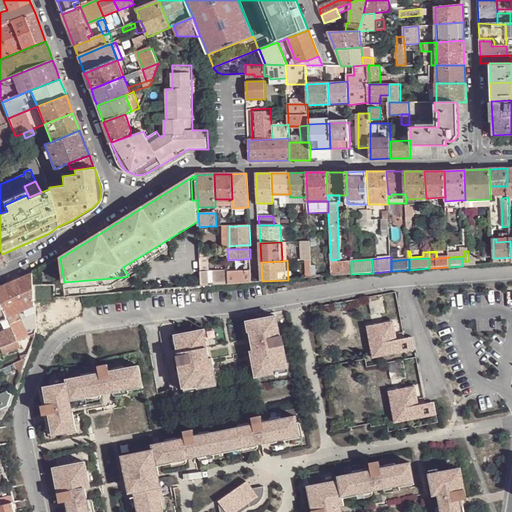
[(351,274),(351,265),(332,267),(332,276),(351,274)]
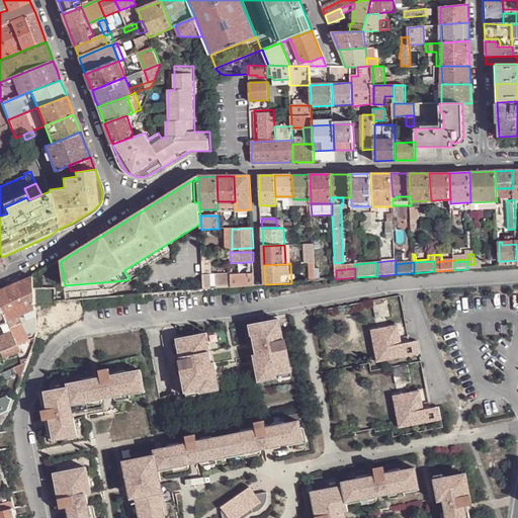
[(231,275),(232,287),(255,285),(254,273),(249,274),(231,275)]
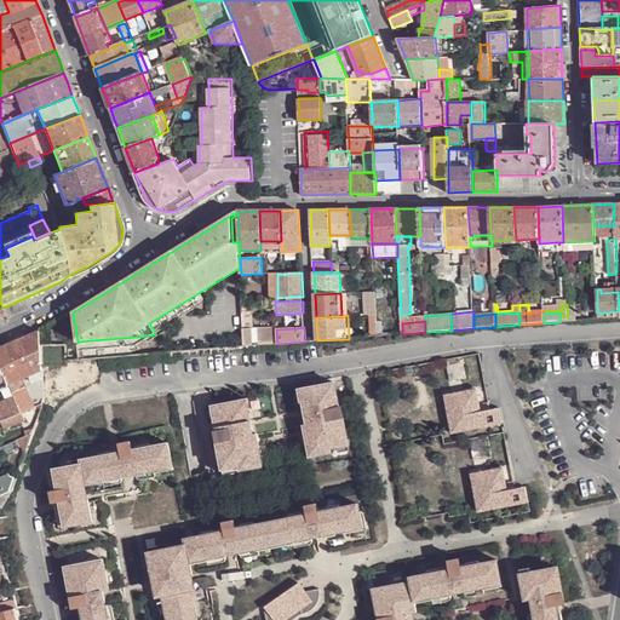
[(276,329),(244,333),(244,346),(257,345),(263,345),(277,344),(276,329)]
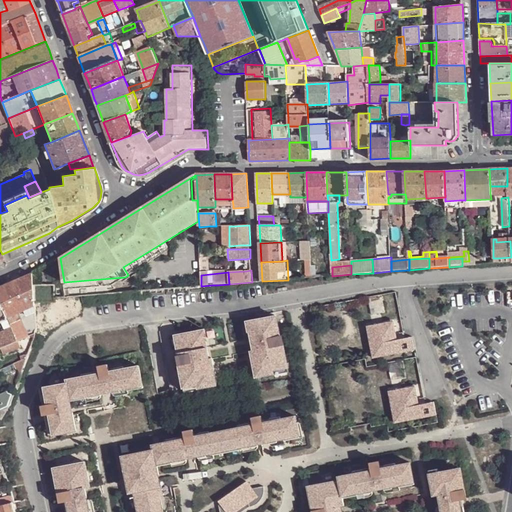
[(35,301),(32,273),(13,282),(26,310),(36,305),(35,302),(35,301)]
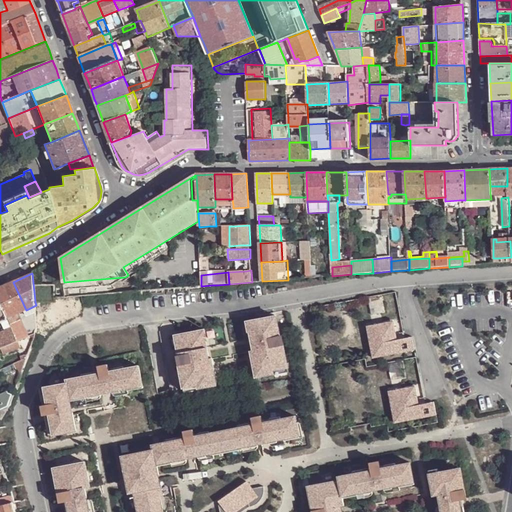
[(26,310),(13,282),(7,285),(0,287),(0,299),(8,318),(18,313),(26,310)]
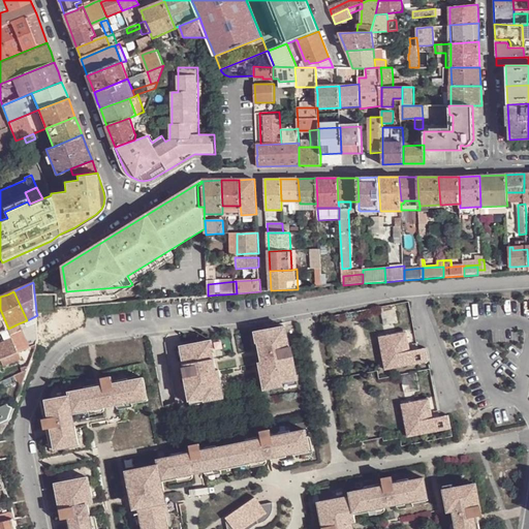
[(39,340),(37,315),(27,320),(19,323),(29,347),(38,344),(39,340)]
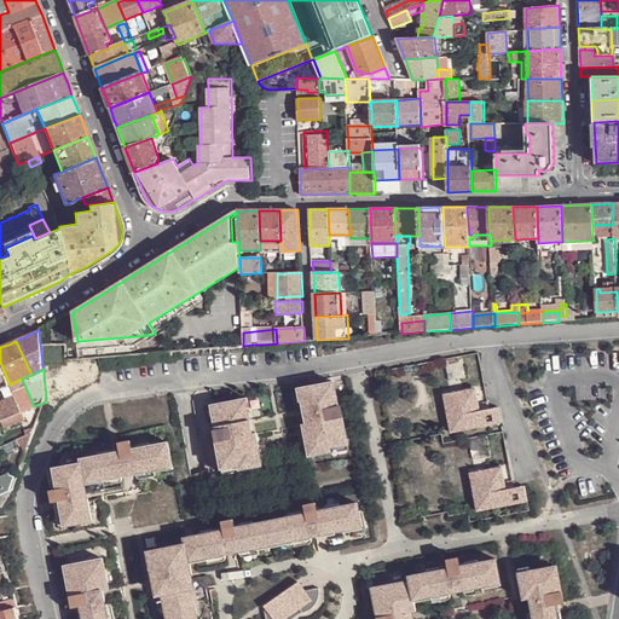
[(34,406),(22,379),(10,385),(15,397),(22,412),(34,406)]
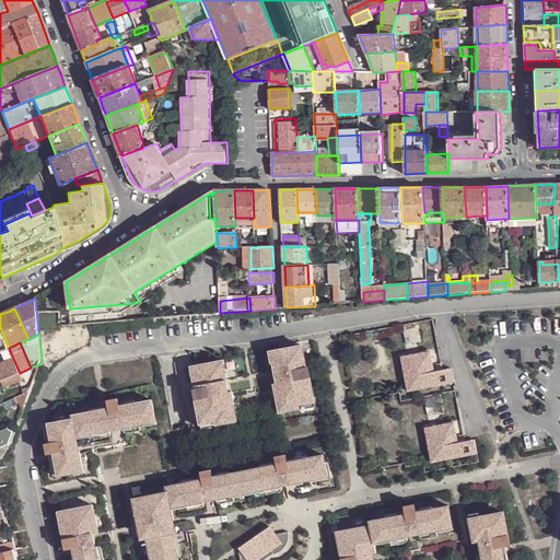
[(303,346),(270,352),(272,363),(275,363),(279,383),(275,384),(280,412),(301,409),(300,406),(316,403),(310,368),(307,368),(303,346)]
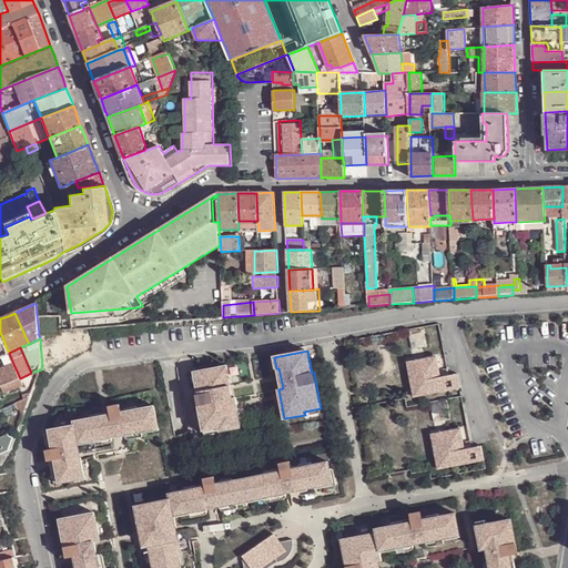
[(0,369),(13,364),(9,353),(0,356),(0,369)]
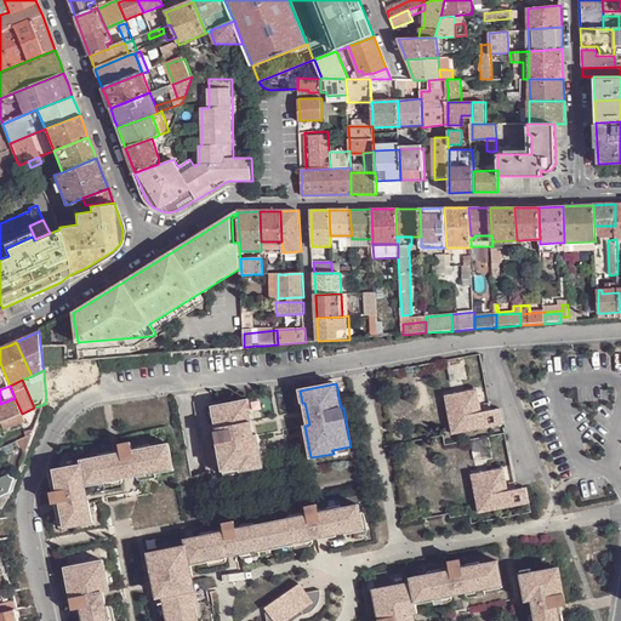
[(454,417),(450,419),(453,434),(471,431),(471,428),(473,427),(474,431),(486,428),(485,422),(491,420),(493,427),(503,425),(501,409),(482,412),(479,396),(462,399),(461,393),(449,396),(454,417)]
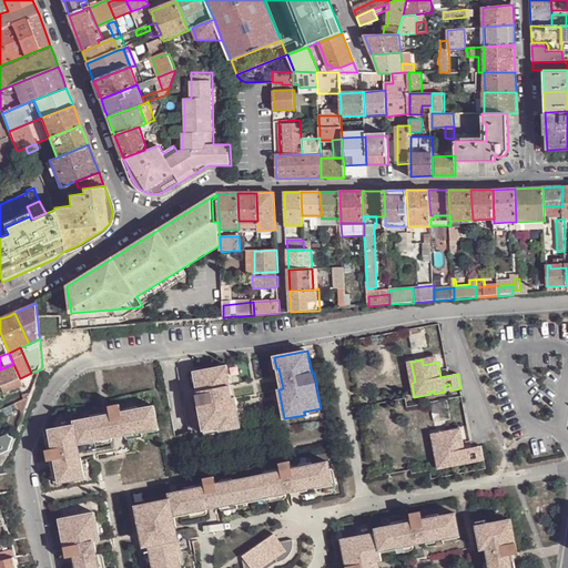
[(20,378),(13,364),(0,369),(0,386),(1,386),(20,378)]
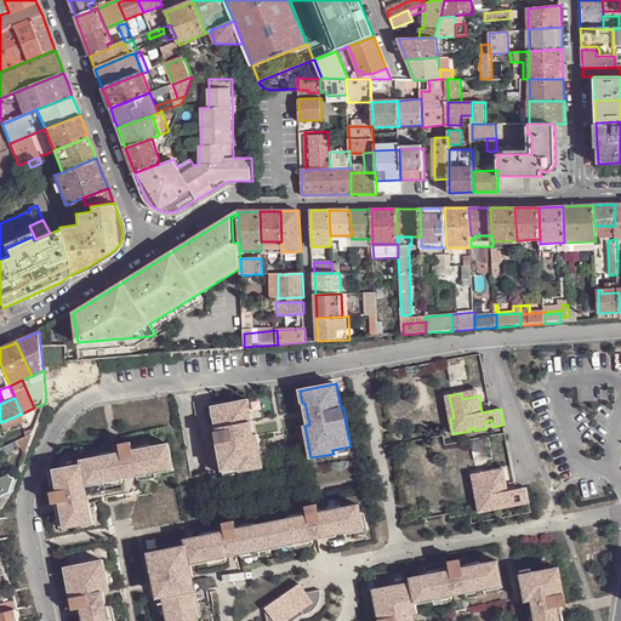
[(250,400),(212,406),(217,432),(216,432),(223,471),(240,467),(241,471),(265,467),(257,434),(254,436),(250,414),(252,414),(250,400)]
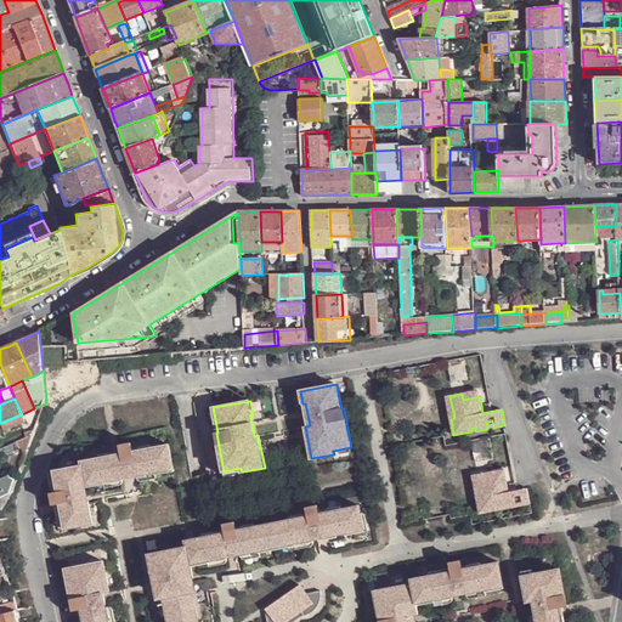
[(26,424),(22,414),(1,423),(5,431),(16,427),(16,428),(26,424)]
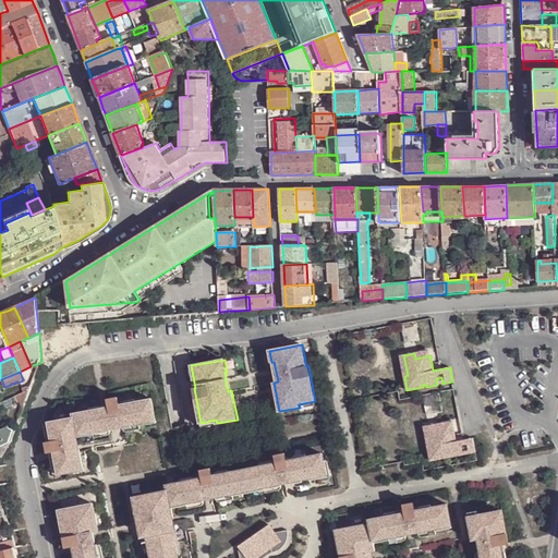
[(23,405),(29,391),(24,393),(16,397),(23,405)]
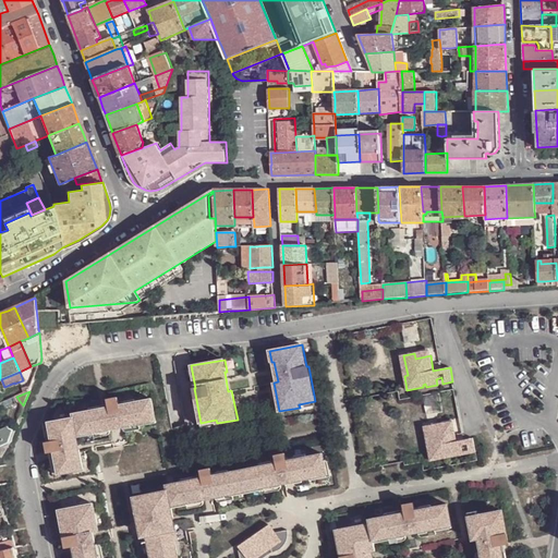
[(424,396),(425,414),(444,412),(441,395),(424,396)]
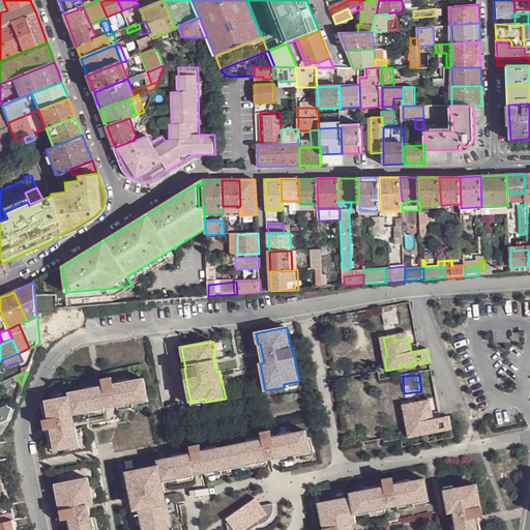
[(15,378),(0,383),(0,384),(2,390),(17,384),(15,378)]
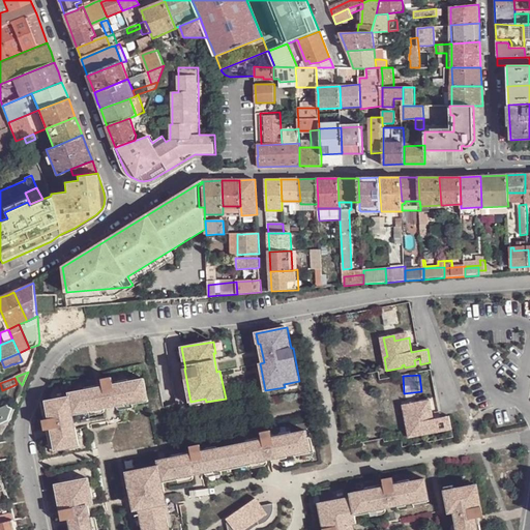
[(71,396),(49,402),(51,411),(43,412),(46,419),(43,419),(46,430),(48,430),(52,450),(79,445),(76,427),(74,428),(70,415),(90,412),(91,415),(104,413),(105,412),(106,411),(105,408),(118,406),(118,408),(119,409),(121,410),(134,407),(134,404),(148,401),(144,380),(129,382),(128,380),(113,382),(112,378),(102,379),(104,384),(85,388),(86,390),(71,393),(71,396)]
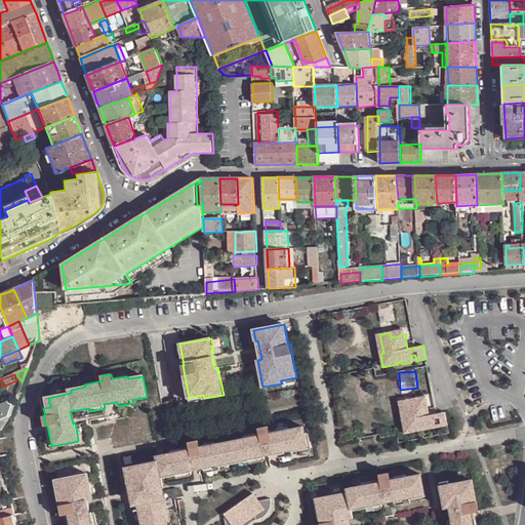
[(48,398),(42,399),(43,408),(50,407),(48,398)]
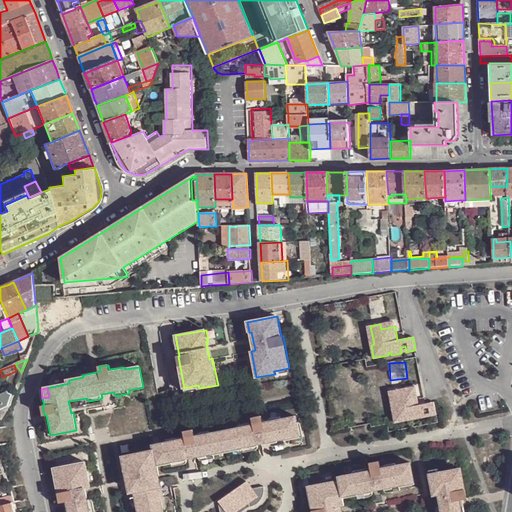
[(402,389),(392,391),(396,409),(393,410),(395,423),(410,420),(410,418),(412,417),(413,420),(421,418),(420,413),(427,411),(428,417),(437,415),(435,402),(419,405),(417,391),(403,394),(402,389)]
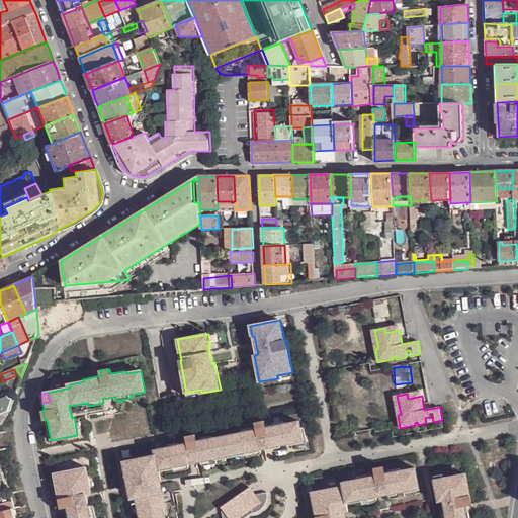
[(0,414),(11,410),(14,402),(10,400),(0,403),(0,414)]
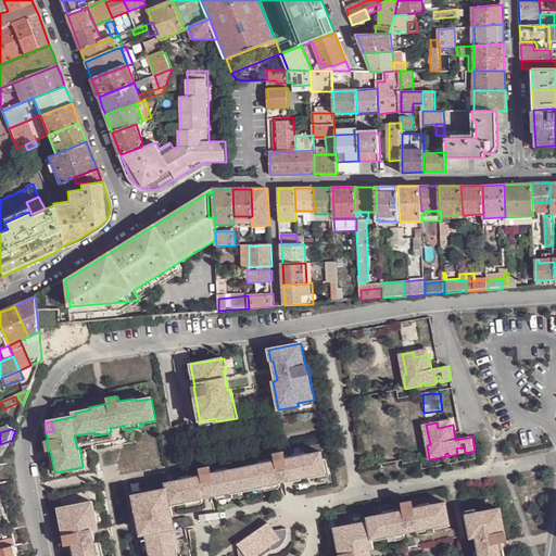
[(8,447),(12,440),(0,444),(0,445),(1,445),(3,450),(0,454),(2,456),(8,447)]
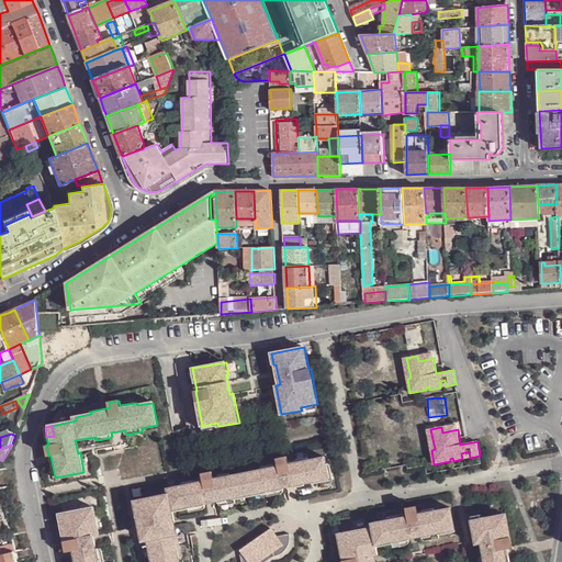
[(178,561),(176,550),(179,550),(177,537),(173,538),(170,525),(173,524),(171,515),(188,512),(188,509),(194,508),(195,510),(204,508),(204,506),(216,503),(217,505),(226,503),(225,501),(233,499),(233,502),(266,494),(266,492),(272,491),(273,492),(282,491),(281,489),(294,485),(294,487),(303,485),(303,483),(310,482),(311,484),(327,480),(322,457),(306,460),(305,458),(285,462),(284,457),(274,459),(276,464),(259,468),(259,471),(228,478),(227,475),(211,479),(210,474),(200,476),(201,481),(181,485),(181,489),(166,492),(168,501),(152,504),(150,502),(133,506),(141,541),(146,540),(150,561),(153,561),(178,561)]
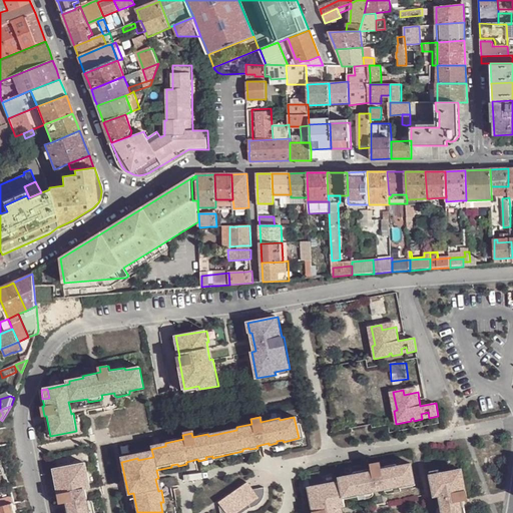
[(310,490),(314,512),(340,512),(340,508),(345,507),(344,499),(359,496),(359,494),(366,493),(366,495),(374,494),(374,492),(386,490),(386,492),(394,491),(394,488),(401,487),(401,489),(416,487),(413,465),(398,468),(398,465),(382,468),(381,463),(372,465),(373,469),(355,473),(355,475),(340,478),(341,482),(324,485),(325,487),(310,490)]
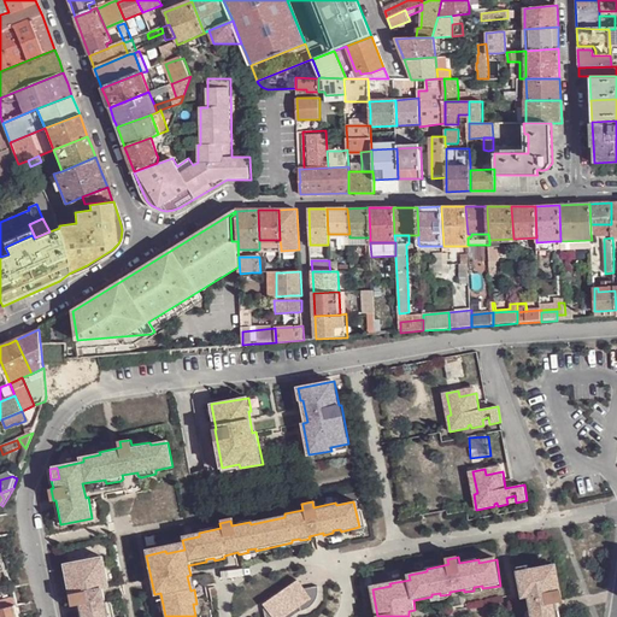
[(84,565),(66,568),(74,605),(78,604),(80,616),(110,616),(107,601),(105,601),(103,588),(109,587),(104,558),(83,562),(84,565)]
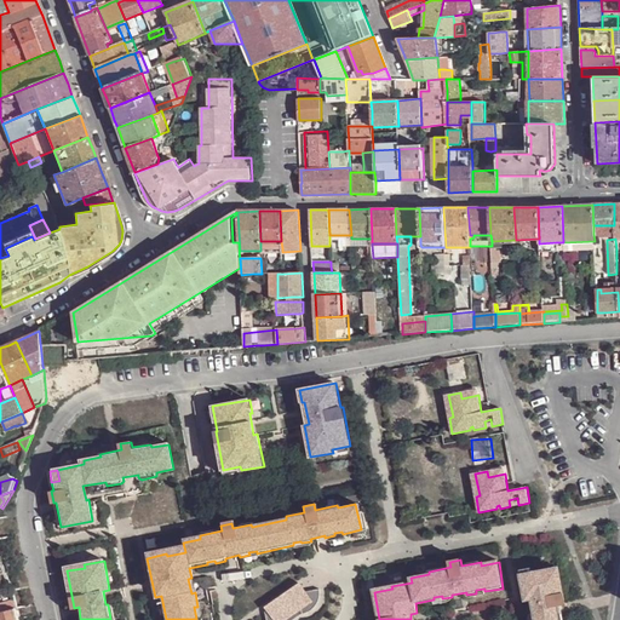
[(560,619),(558,606),(564,604),(561,583),(555,584),(552,569),(518,575),(523,601),(532,600),(534,613),(532,613),(533,619),(560,619)]
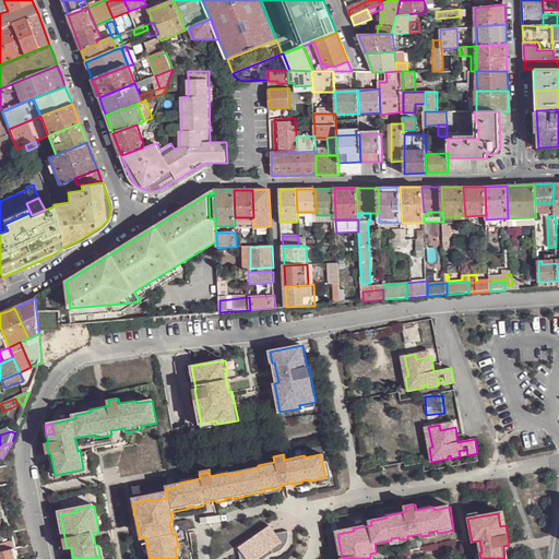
[(273,554),(274,554),(276,552),(281,550),(283,548),(285,546),(286,545),(286,544),(288,540),(288,537),(288,534),(288,531),(277,533),(275,531),(272,525),(271,526),(240,547),(239,547),(241,551),(239,551),(240,558),(259,558),(272,550),(273,554)]
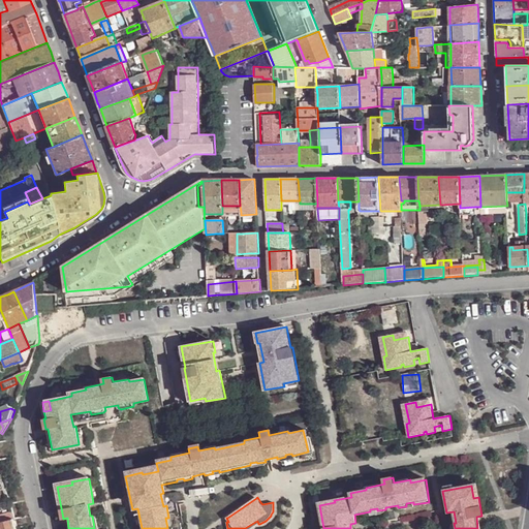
[(0,522),(13,518),(12,512),(0,516),(0,522)]
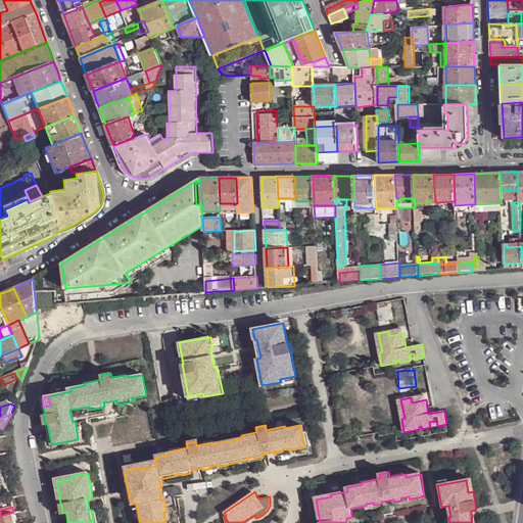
[(15,522),(13,512),(0,516),(0,522),(15,522)]
